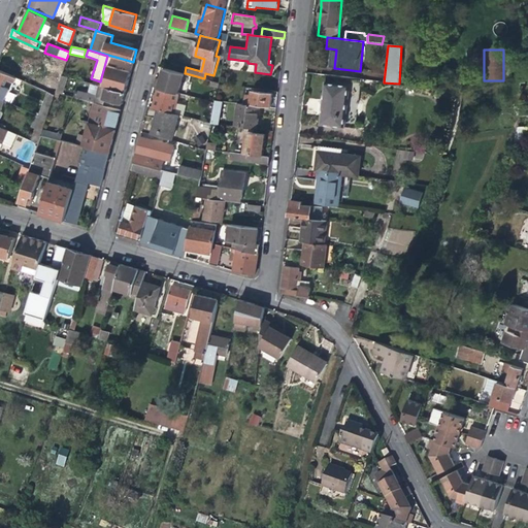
[(130,69),(107,64),(102,83),(125,89),(127,79),(130,69)]
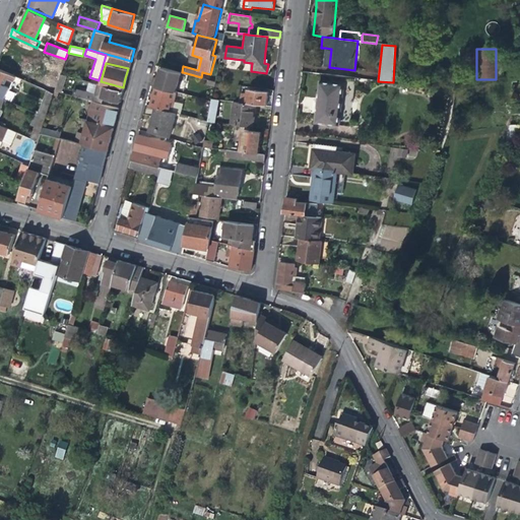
[(178,92),(183,72),(182,72),(160,66),(158,76),(157,78),(153,78),(151,85),(156,86),(178,92)]
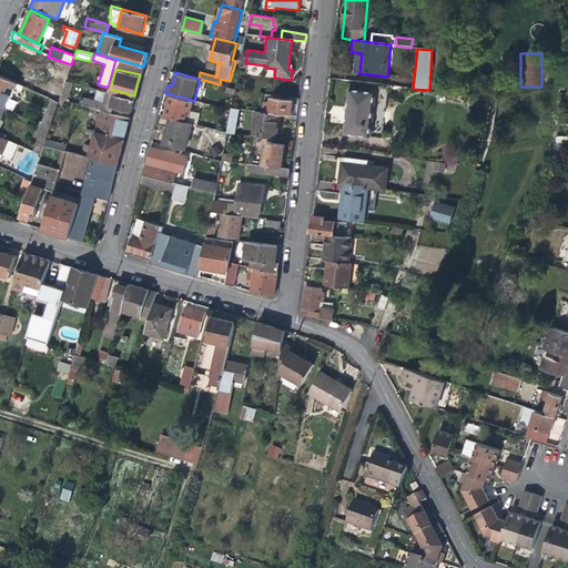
[(12,97),(18,83),(0,73),(0,105),(4,108),(10,95),(12,97)]
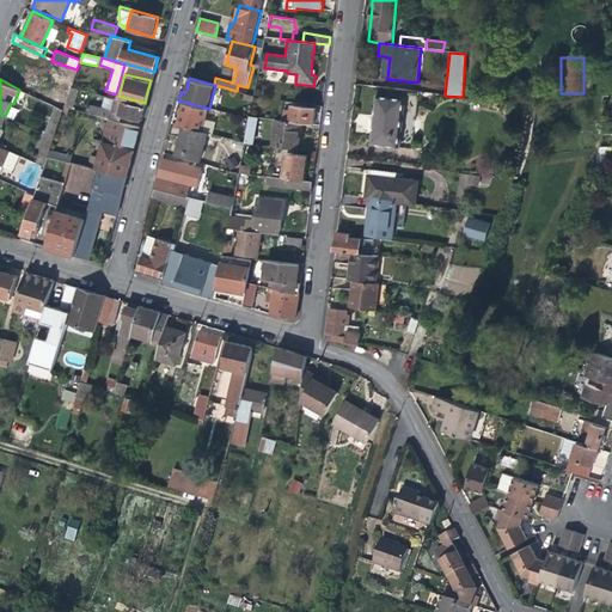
[(35,97),(54,106),(65,110),(68,95),(55,89),(53,95),(36,93),(35,97)]
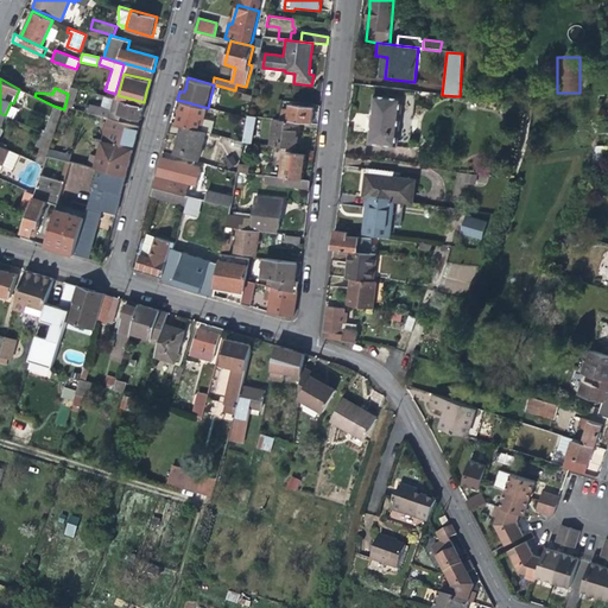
[(25,92),(19,89),(13,103),(11,102),(5,115),(12,119),(25,92)]
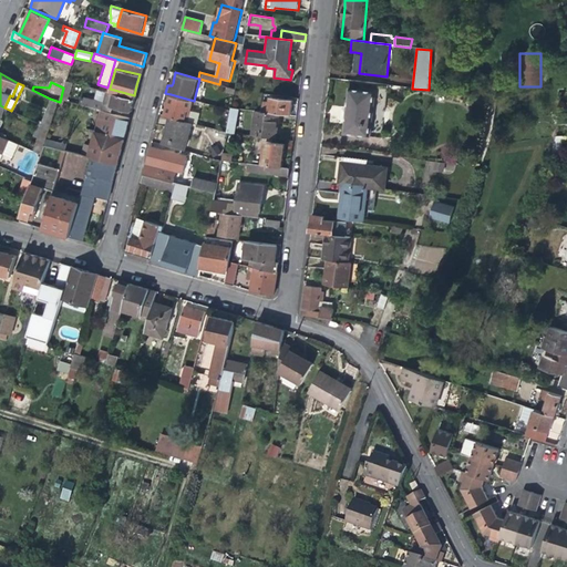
[(387,85),(377,84),(375,92),(349,89),(347,109),(344,134),(381,137),(387,85)]
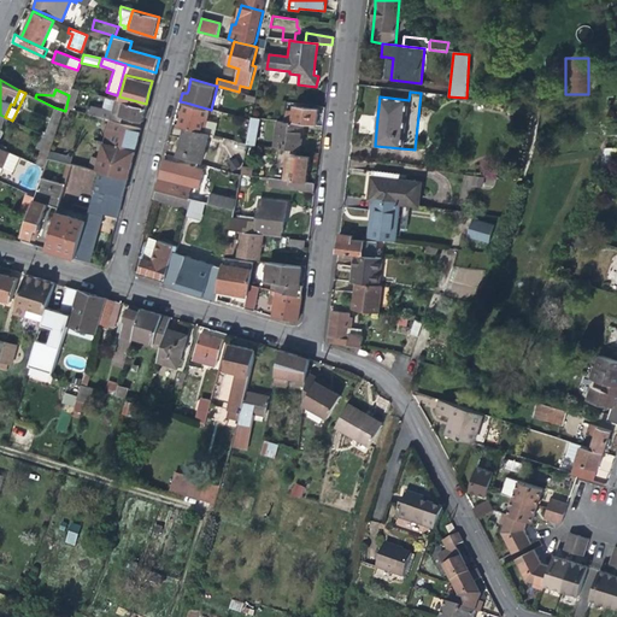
[(115,99),(112,111),(123,113),(123,116),(142,121),(145,116),(146,109),(115,99)]
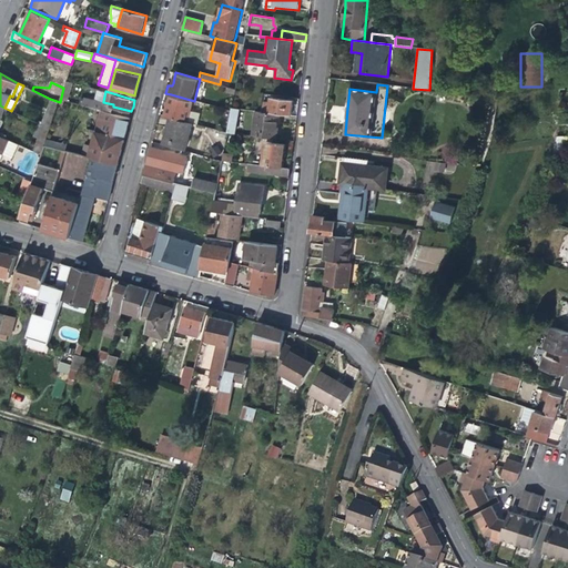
[(165,115),(170,117),(193,123),(196,124),(196,122),(198,118),(199,112),(193,110),(195,101),(194,101),(171,94),(168,107),(165,115)]
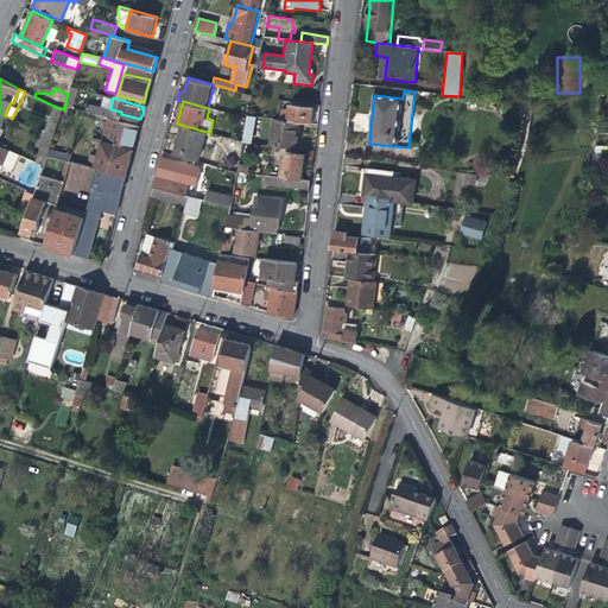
[(119,121),(121,114),(121,112),(111,109),(95,105),(93,114),(109,119),(119,121)]
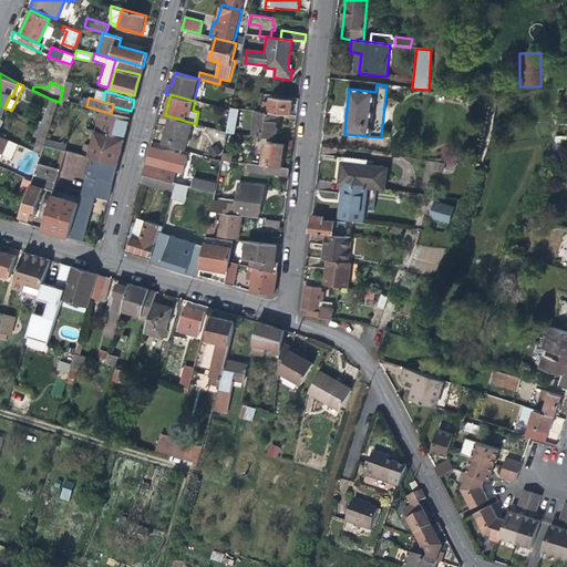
[(268,111),(268,112),(280,114),(290,115),(291,107),(292,101),(270,98),(269,102),(263,102),(261,110),(268,111)]
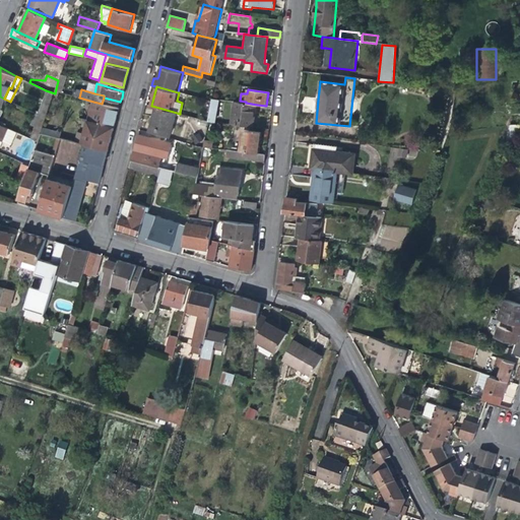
[(36,110),(34,113),(46,117),(55,93),(46,90),(39,111),(36,110)]
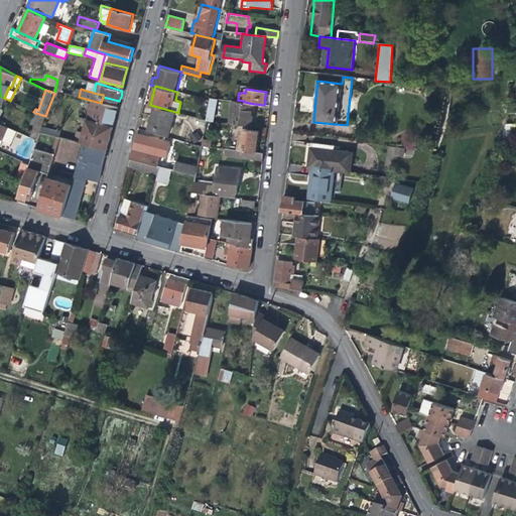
[(218,99),(212,98),(211,101),(207,120),(214,121),(218,99)]
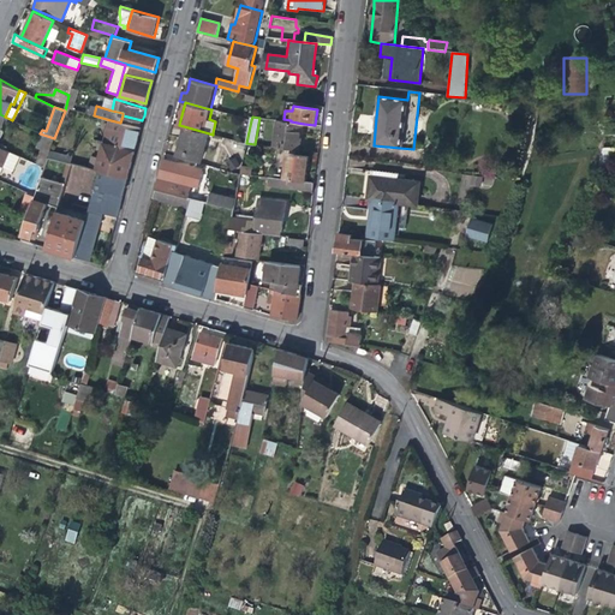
[(105,143),(135,151),(139,135),(141,127),(120,123),(111,120),(105,143)]
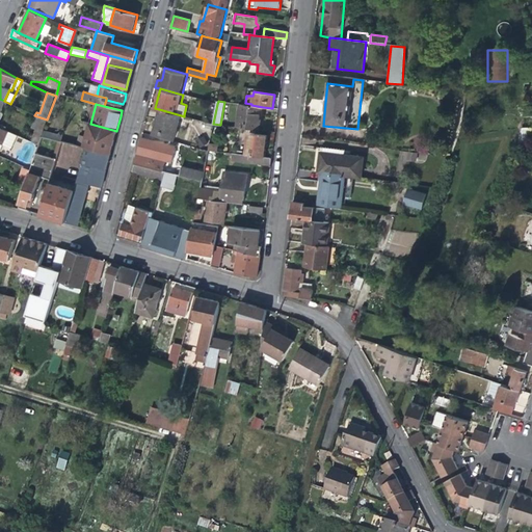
[(261,121),(263,107),(251,105),(245,104),(238,104),(236,126),(258,129),(259,123),(259,121),(261,121)]
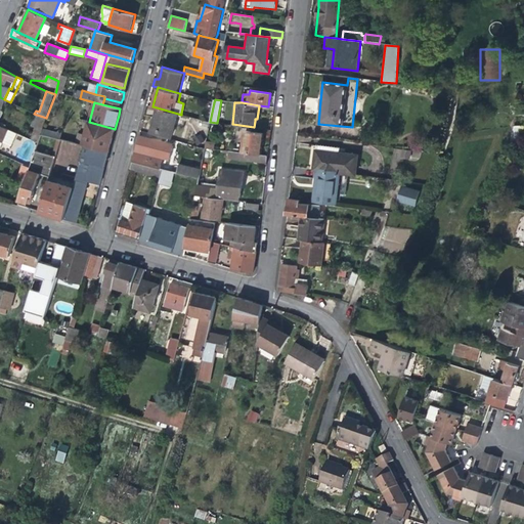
[(171,139),(178,114),(157,107),(154,119),(149,133),(171,139)]
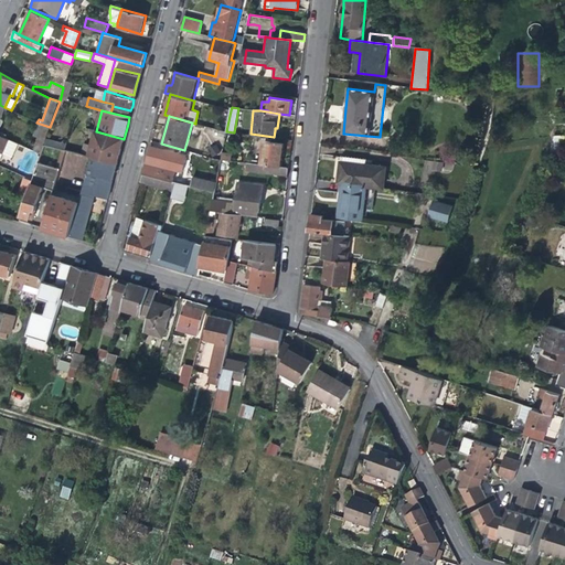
[(28,149),(33,150),(41,153),(44,145),(50,127),(36,123),(28,149)]
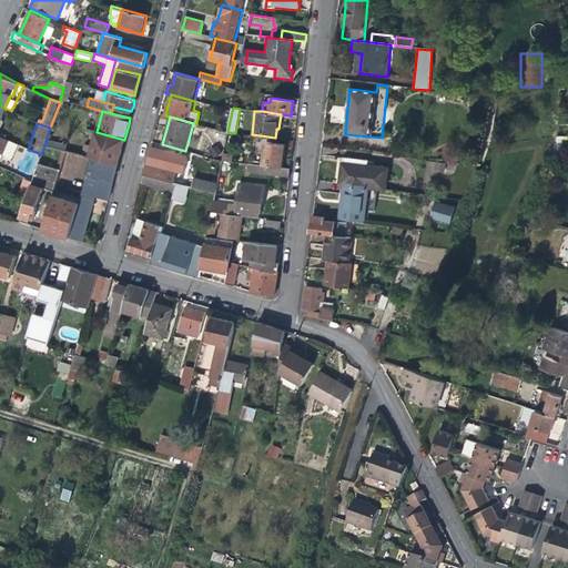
[(92,158),(118,164),(119,158),(124,140),(97,132),(92,146),(89,156),(92,158)]
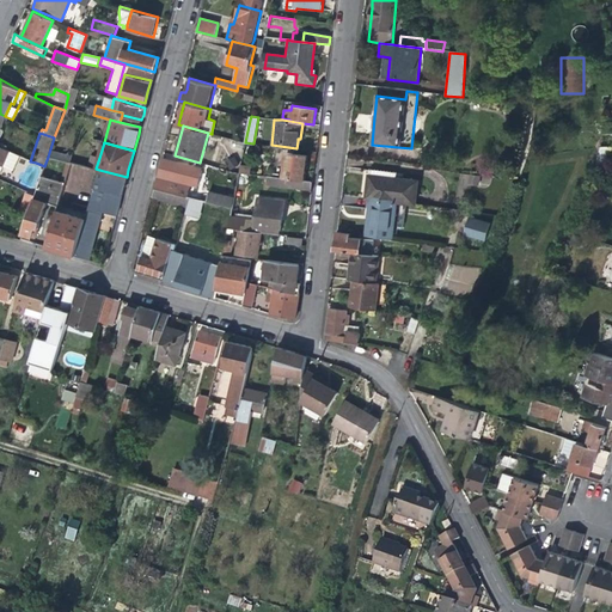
[(237,171),(243,148),(224,144),(218,165),(237,171)]
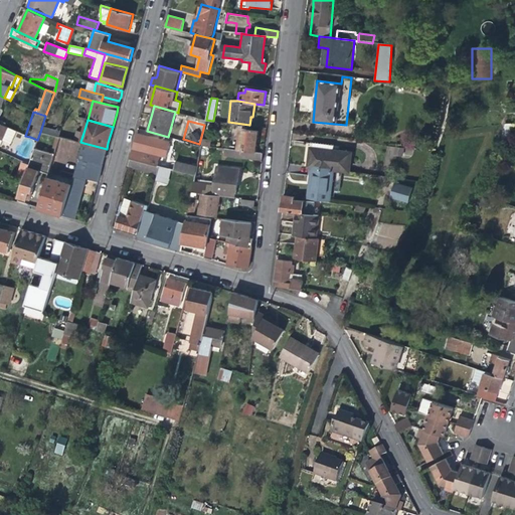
[(512,124),(505,124),(500,141),(508,143),(512,124)]
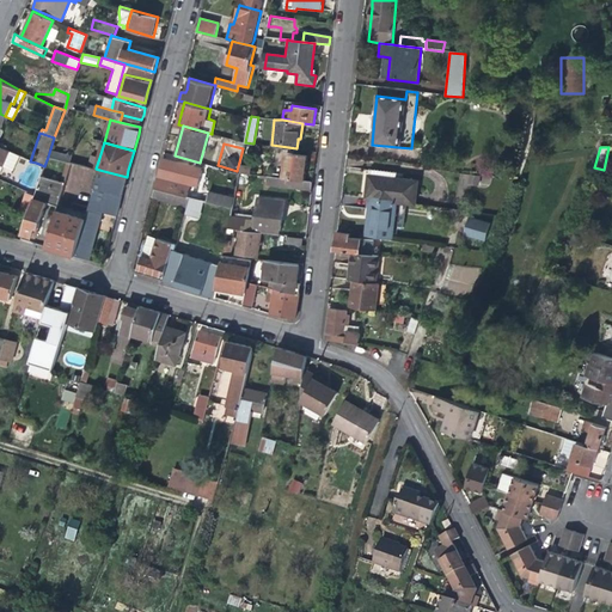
[(286,152),(282,178),(305,181),(306,171),(308,155),(286,152)]
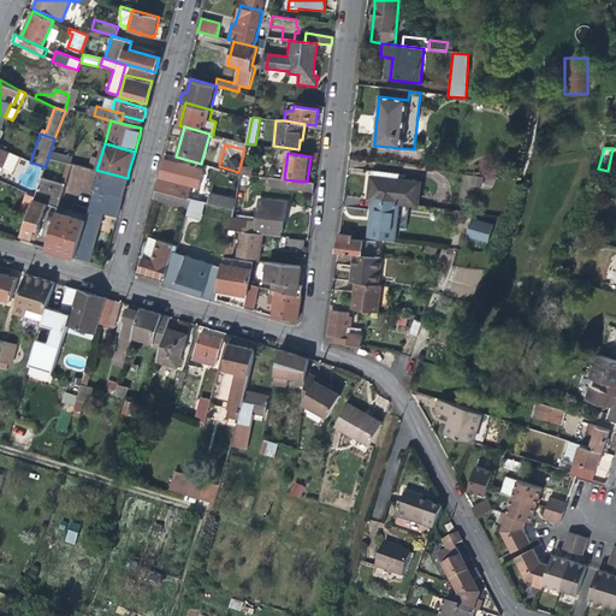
[(45,167),(42,176),(65,184),(71,165),(48,158),(45,167)]
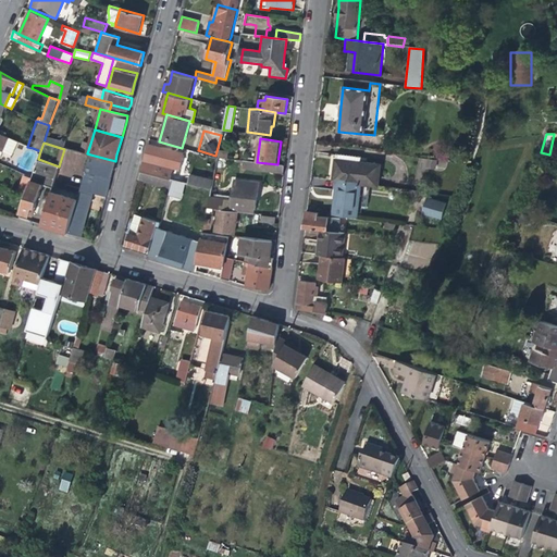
[(173,169),(181,171),(184,156),(176,153),(177,151),(148,144),(146,153),(143,164),(140,171),(171,180),(173,169)]
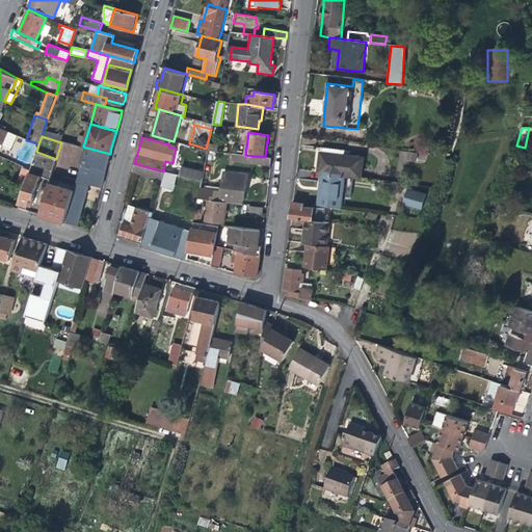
[(27,153),(35,156),(36,152),(38,144),(31,141),(27,153)]
